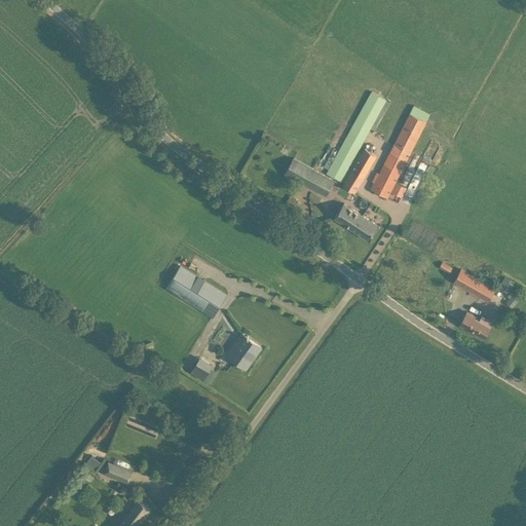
[(327,173),(341,181),(386,100),(372,91),(327,173)]
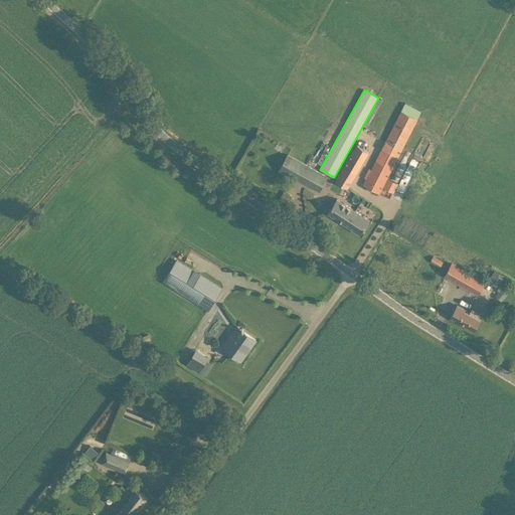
[(363,184),(379,193),(421,111),(405,103),(363,184)]
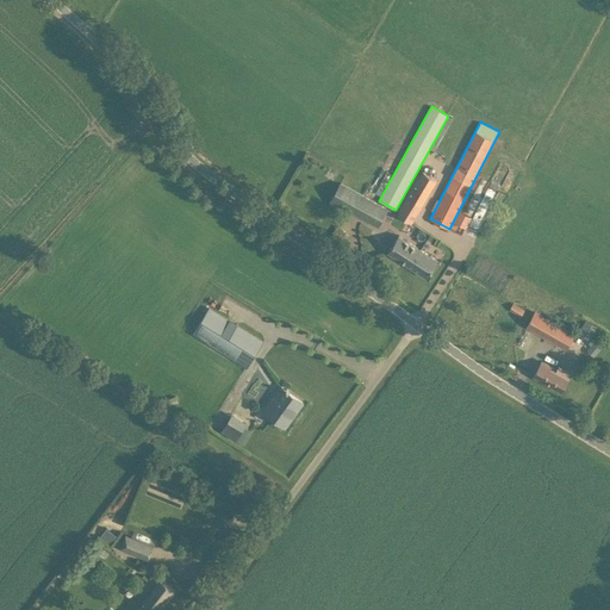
[(397,215),(411,223),(436,179),(423,172),(397,215)]
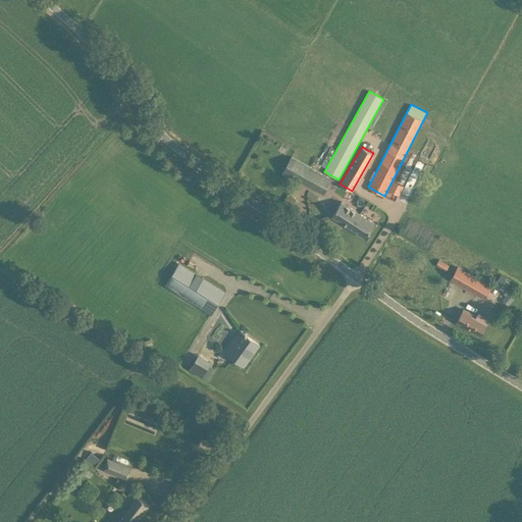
[(282,171),(323,194),(331,178),(292,156),(282,171)]
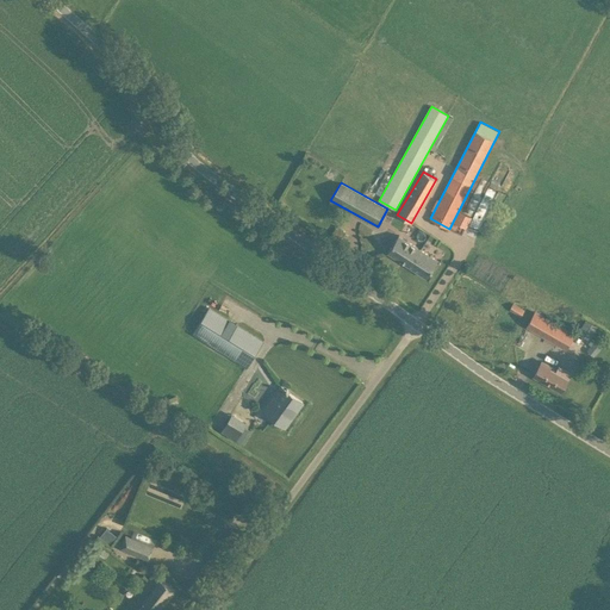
[(459,211),(454,222),(466,228),(472,217),(459,211)]
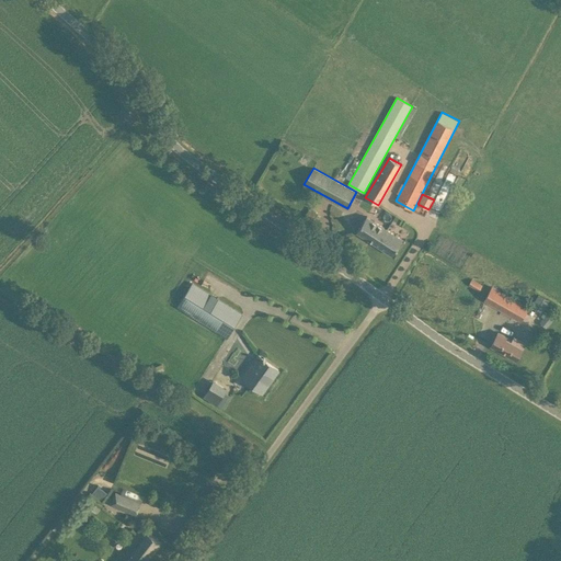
[(299,216),(312,226),(320,215),(308,205),(299,216)]
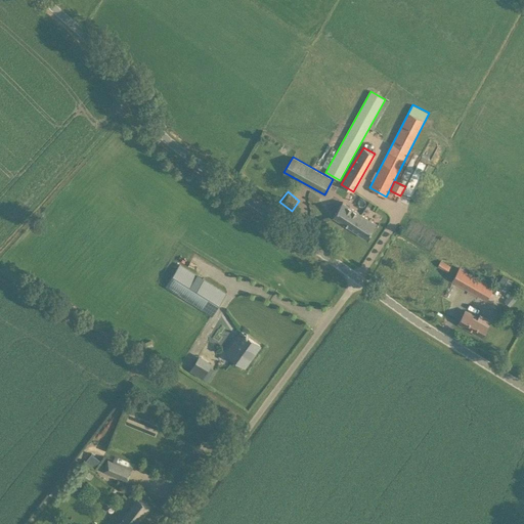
[(333,217),(366,238),(376,223),(343,202),(333,217)]
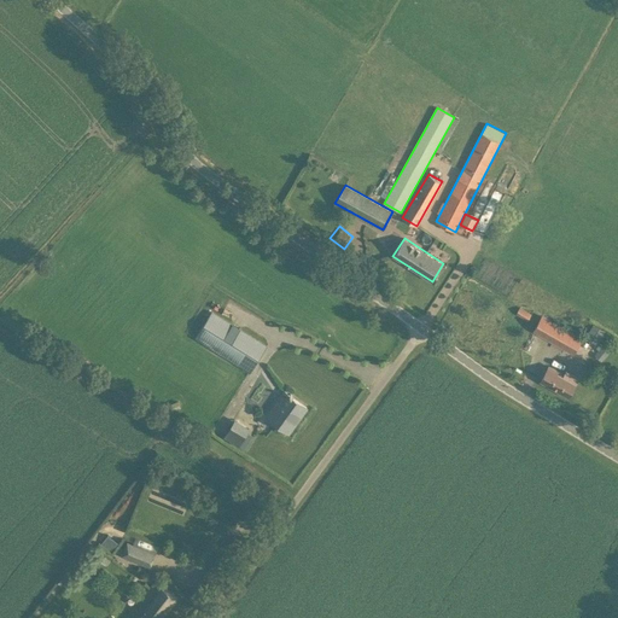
[(520,307),(516,314),(528,321),(531,315),(522,308),(520,307)]
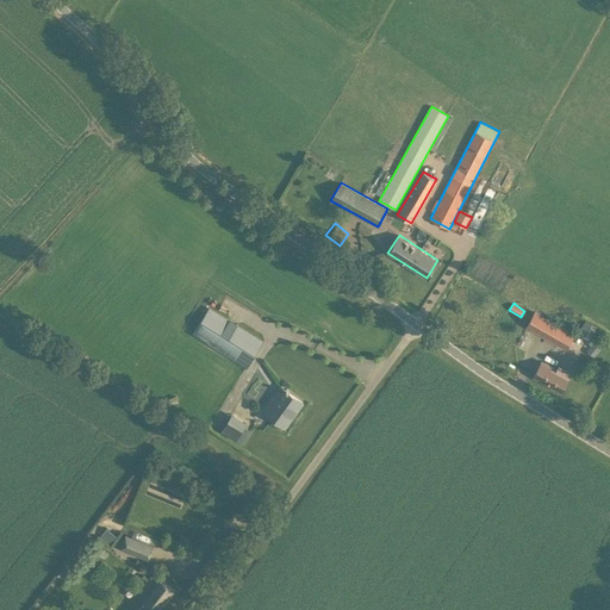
[(157,317),(172,327),(180,313),(166,304),(157,317)]
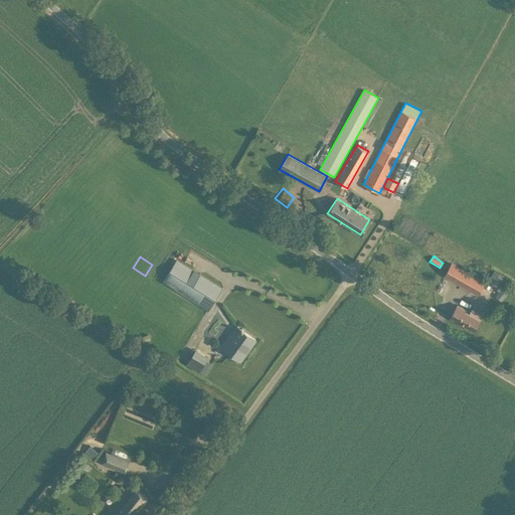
[(163,282),(208,310),(222,288),(177,260),(163,282)]
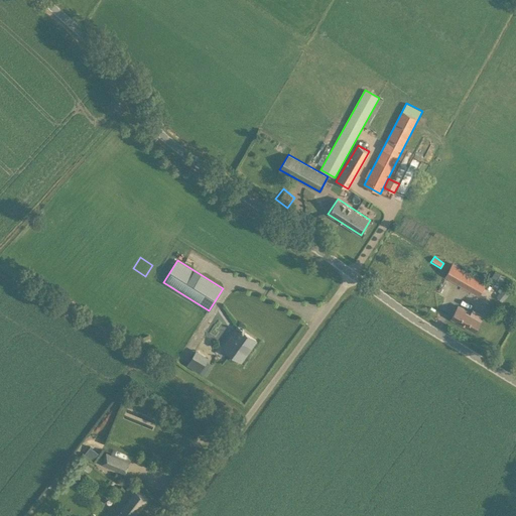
[(445,276),(479,295),(486,282),(453,263),(445,276)]
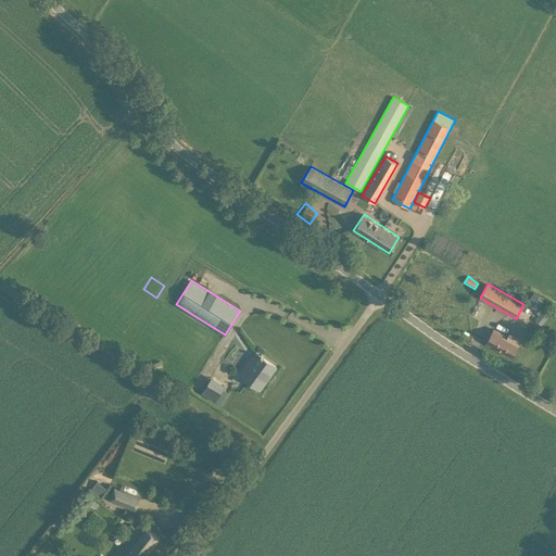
[(534,291),(527,303),(532,306),(536,300),(542,303),(545,298),(534,291)]
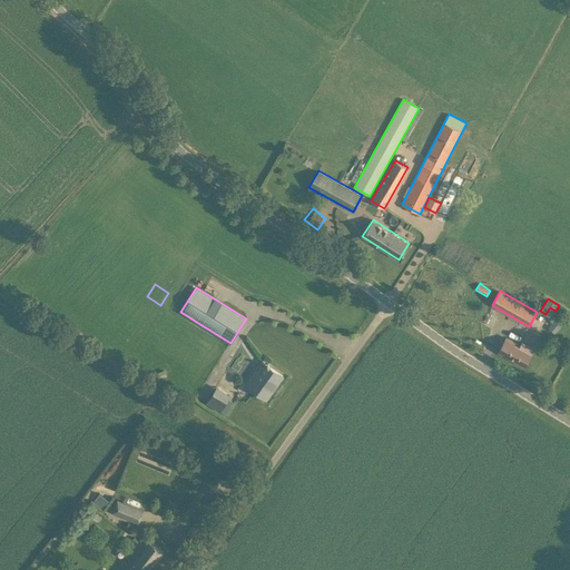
[(556,318),(551,324),(558,330),(562,324),(556,318)]
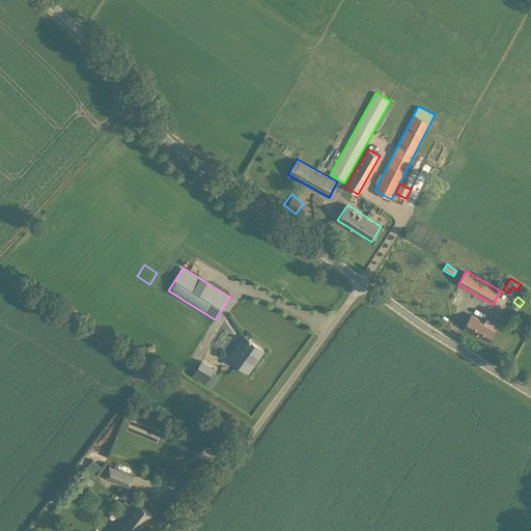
[(465,327),(488,340),(495,329),(494,329),(496,325),(486,318),(484,324),(479,320),(479,319),(472,314),(465,327)]
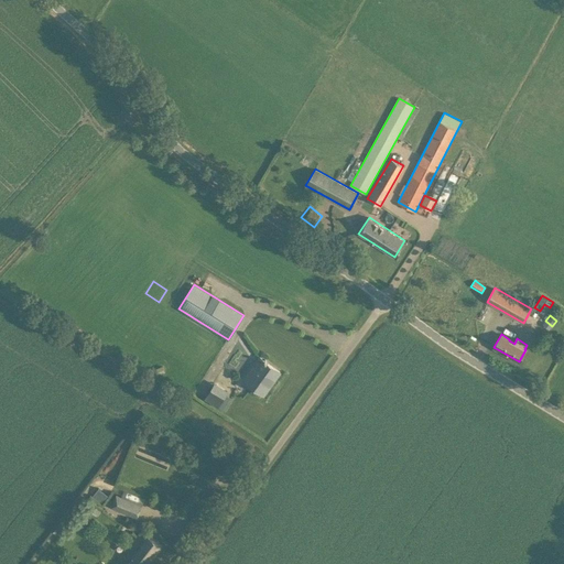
[(242,353),(238,359),(245,364),(249,357),(242,353)]
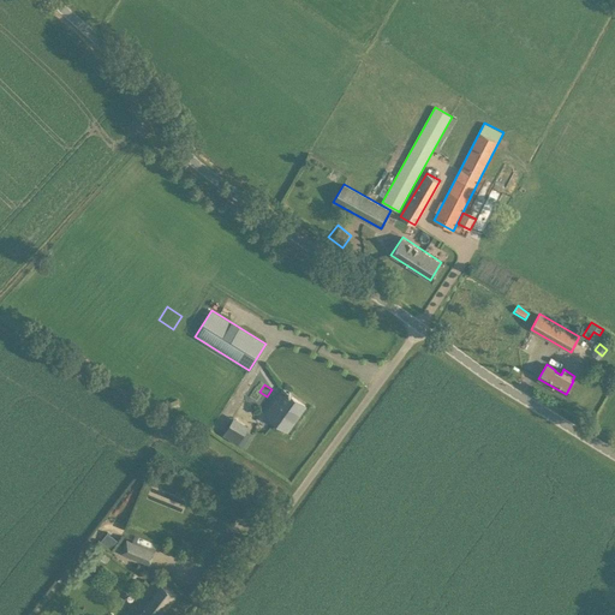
[(278,423),(288,430),(296,419),(294,419),(304,406),(304,407),(305,406),(282,389),(264,413),(278,423)]
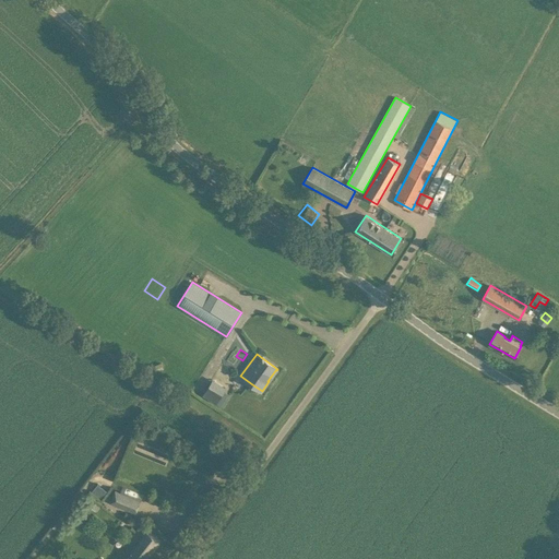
[(161,363),(153,366),(156,372),(164,368),(161,363)]
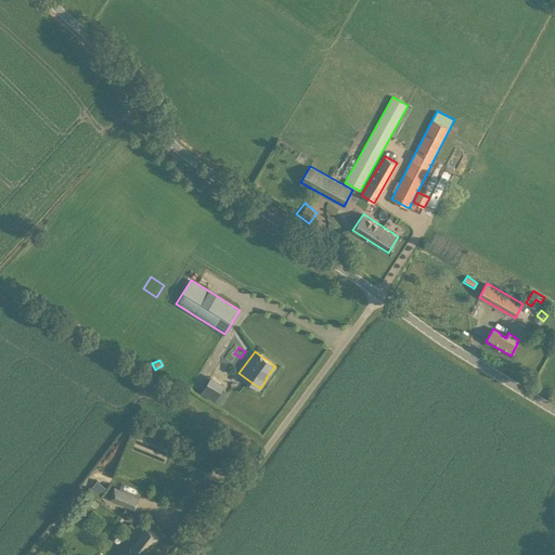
[(210,378),(202,391),(215,400),(222,388),(223,387),(210,378)]
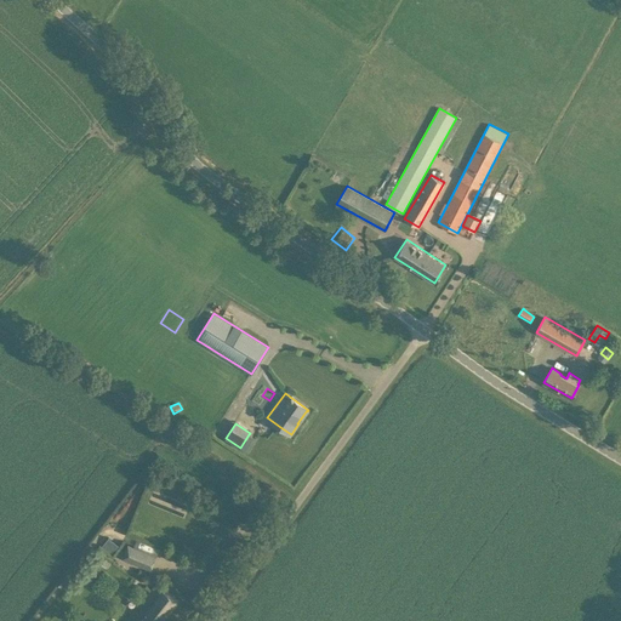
[(101,545),(112,552),(118,543),(107,536),(101,545)]
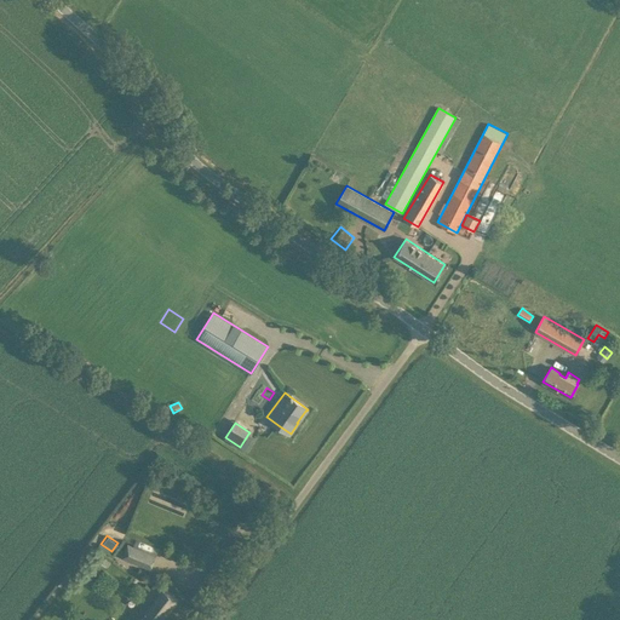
[(137,547),(131,561),(151,569),(156,556),(137,547)]
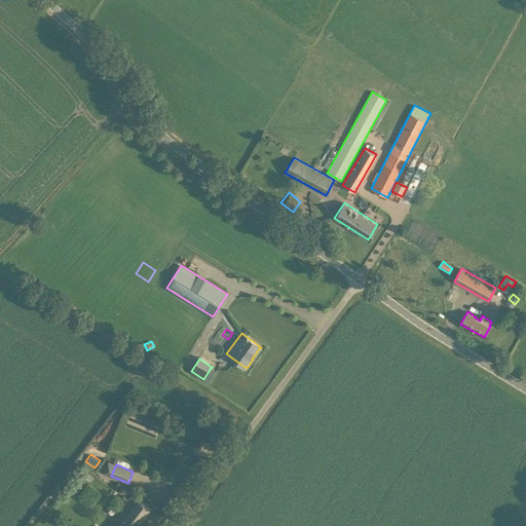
[(137,525),(151,509),(132,494),(107,525),(137,525)]
